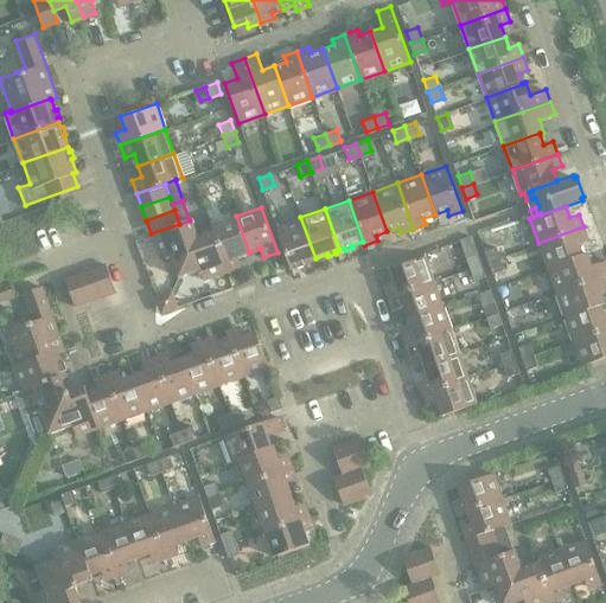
[(236,216),(211,225),(214,231),(214,230),(228,270),(241,265),(237,256),(249,252),(236,216)]
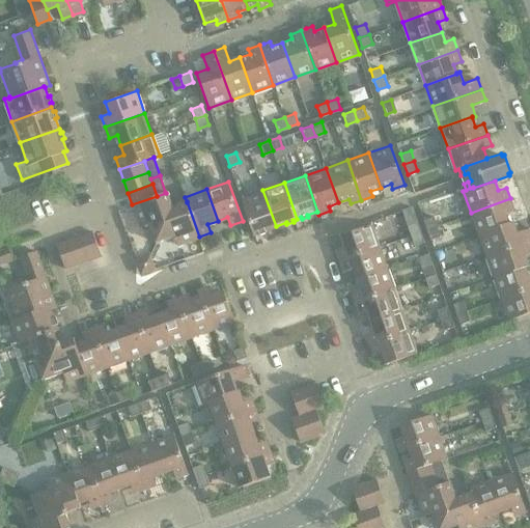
[(276,226),(262,190),(241,198),(254,233),(258,232),(259,234),(266,231),(266,229),(276,226)]
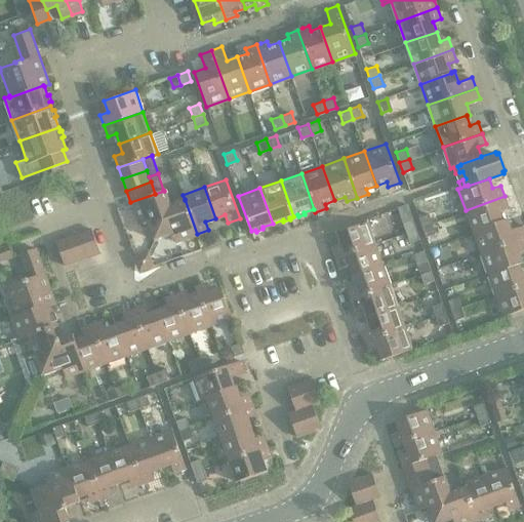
[(155,194),(130,202),(138,224),(148,219),(154,238),(170,204),(165,189),(163,190),(164,191),(155,194)]
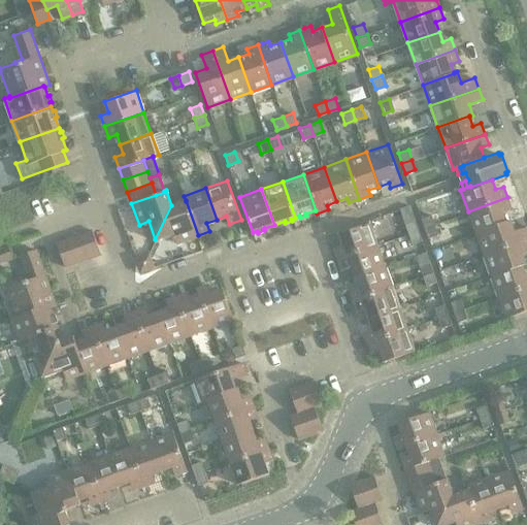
[(507,197),(468,211),(475,232),(506,222),(506,221),(503,211),(512,208),(507,197)]
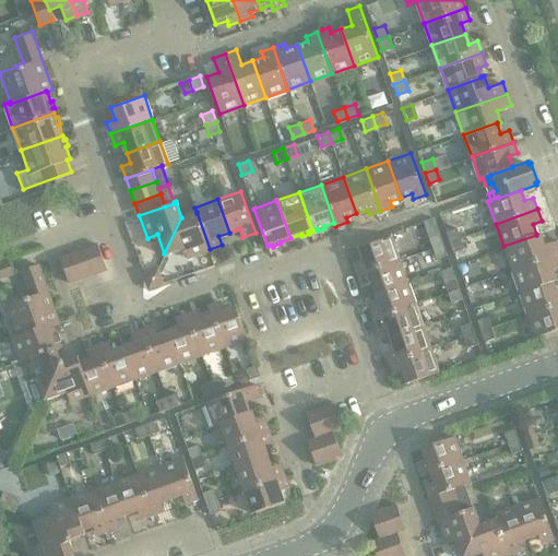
[(181,217),(164,253),(183,247),(188,257),(210,249),(197,212),(197,213),(181,217)]
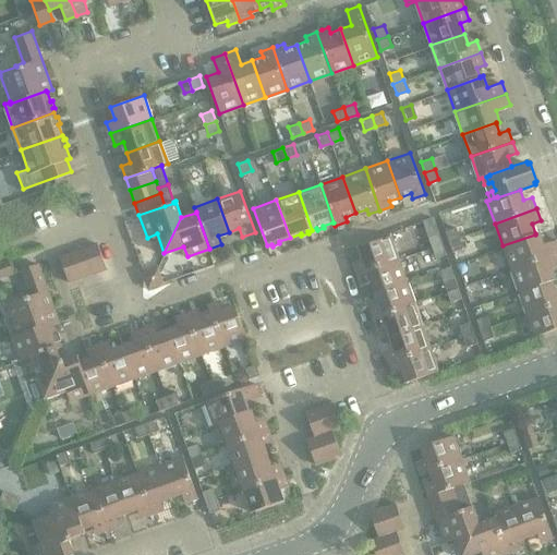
[(433,217),(424,220),(427,228),(435,226),(433,217)]
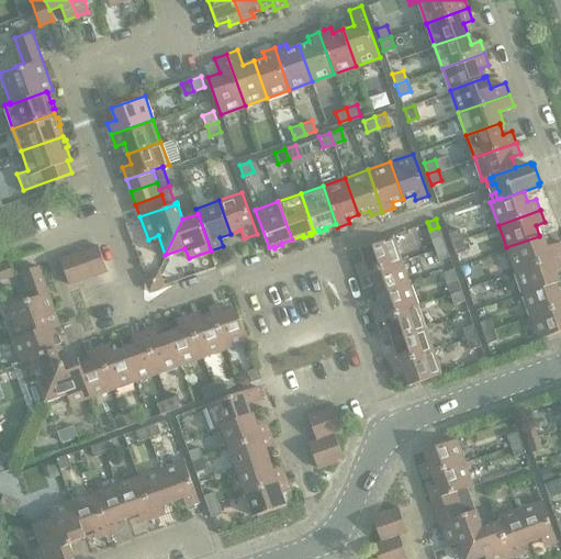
[(448,232),(451,242),(462,238),(458,227),(448,232)]
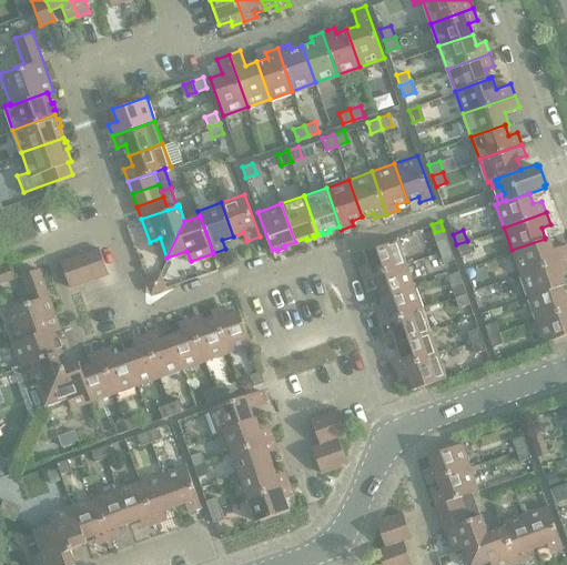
[(545,239),(512,250),(519,273),(566,255),(566,242),(553,248),(548,235),(545,238),(545,239)]
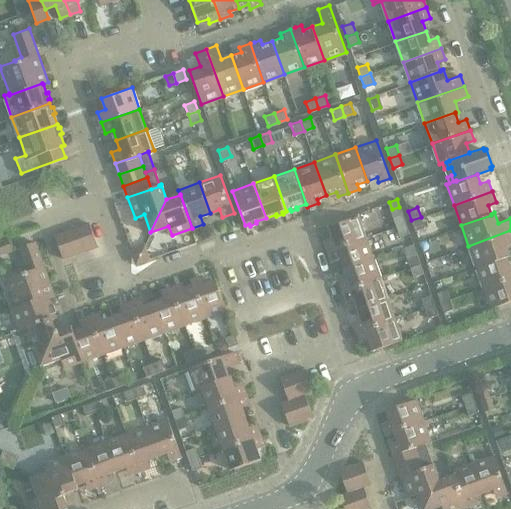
[(392,216),(396,226),(406,222),(402,213),(392,216)]
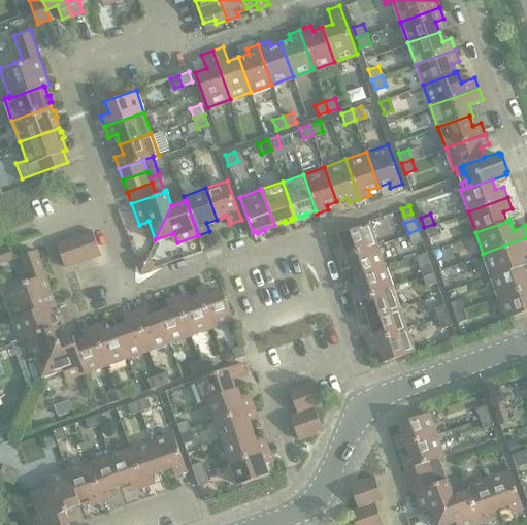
[(341,243),(333,247),(337,258),(377,243),(369,222),(338,233),(341,243)]
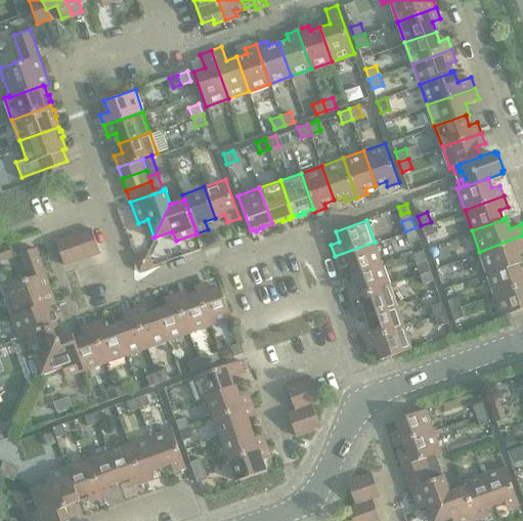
[(431,222),(421,225),(424,235),(434,232),(431,222)]
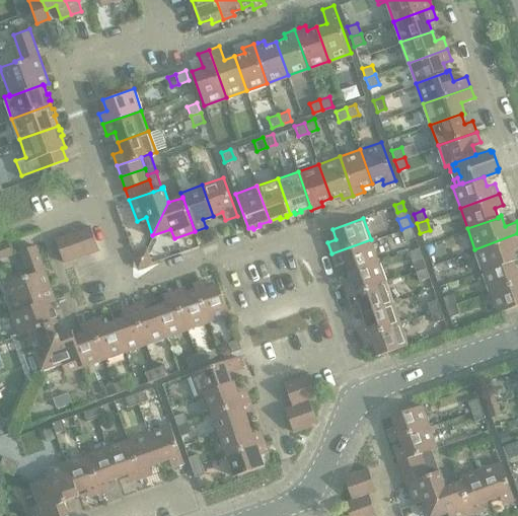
[(90,225),(78,229),(86,252),(98,248),(90,225)]
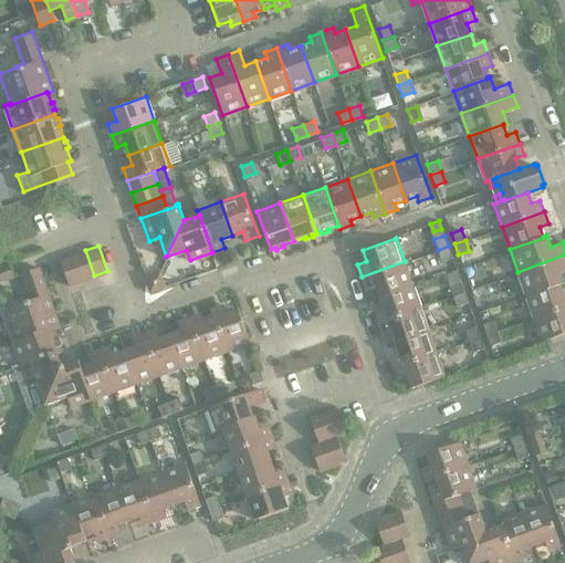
[(449,246),(438,250),(441,260),(452,257),(449,246)]
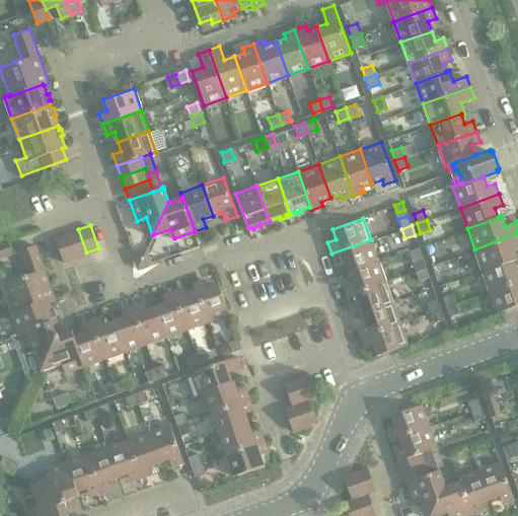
[(78,229),(67,233),(75,256),(86,252),(78,229)]
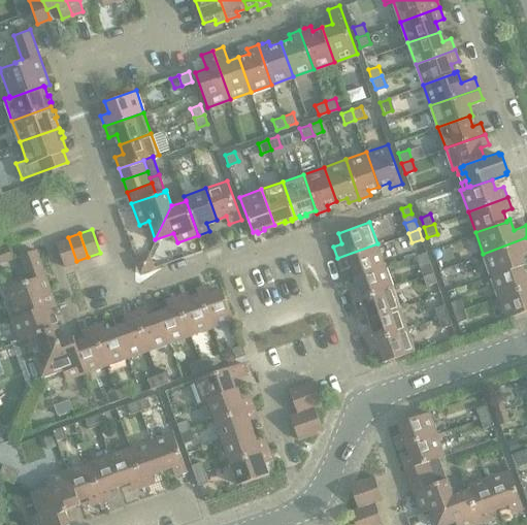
[(76,261),(68,237),(56,241),(65,265),(76,261)]
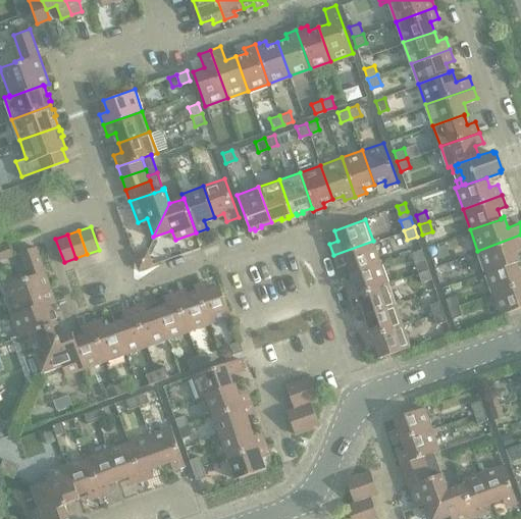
[(520,235),(477,251),(484,271),(516,260),(516,261),(519,260),(516,249),(520,247),(520,235)]
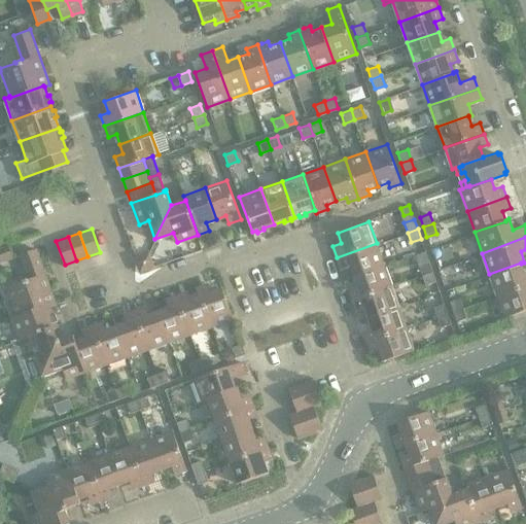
[(377,243),(337,257),(341,269),(349,266),(352,275),(384,265),(377,243)]
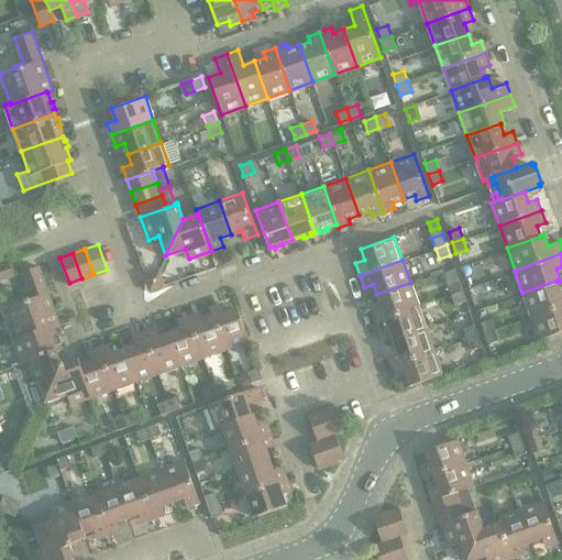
[(8,261),(0,264),(0,278),(12,274),(8,261)]
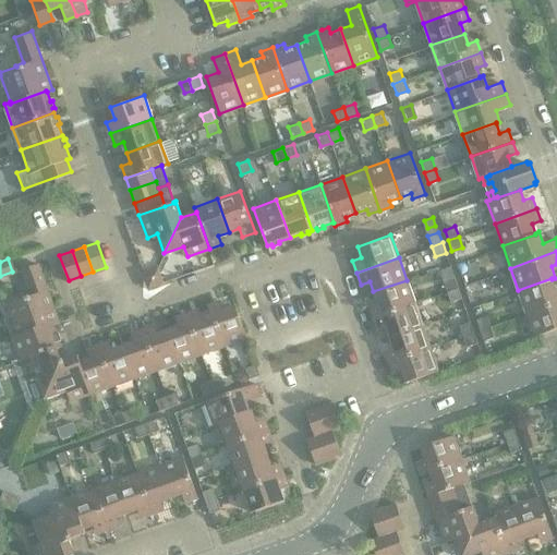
[(5,304),(16,334),(16,335),(52,322),(53,323),(59,321),(38,263),(21,268),(31,293),(22,297),(23,298),(5,304)]
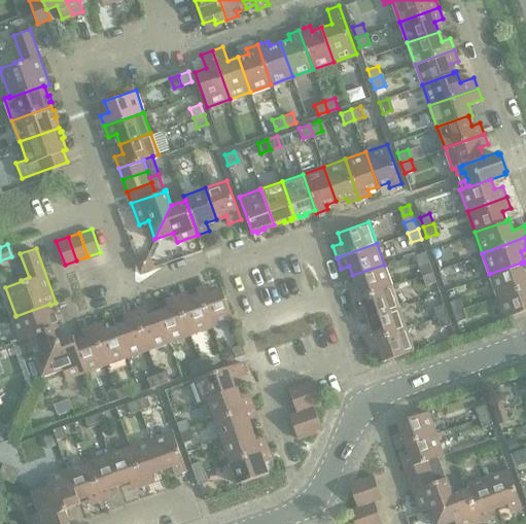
[(148,253),(142,255),(146,268),(152,266),(148,253)]
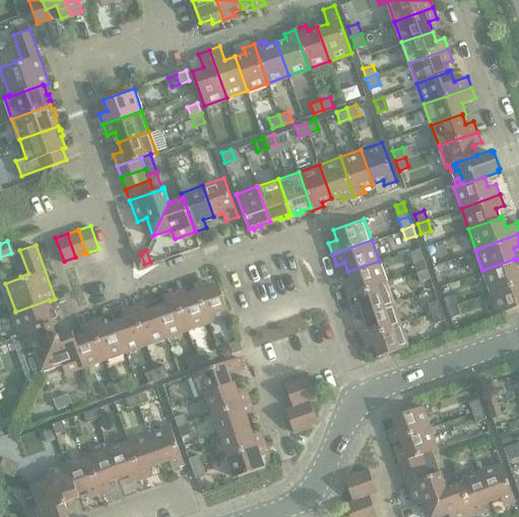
[(140,252),(133,254),(138,267),(144,264),(140,252)]
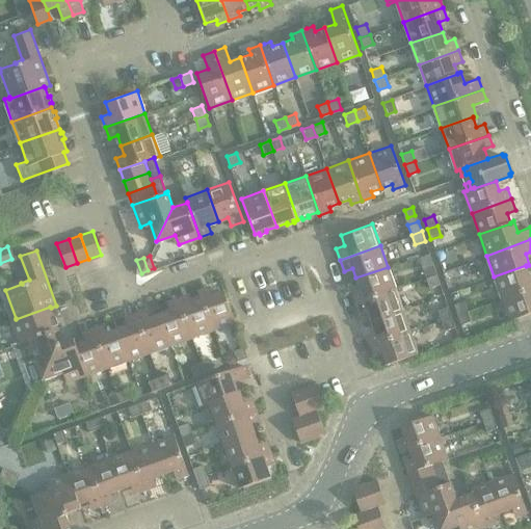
[(423,267),(426,276),(436,273),(432,263),(423,267)]
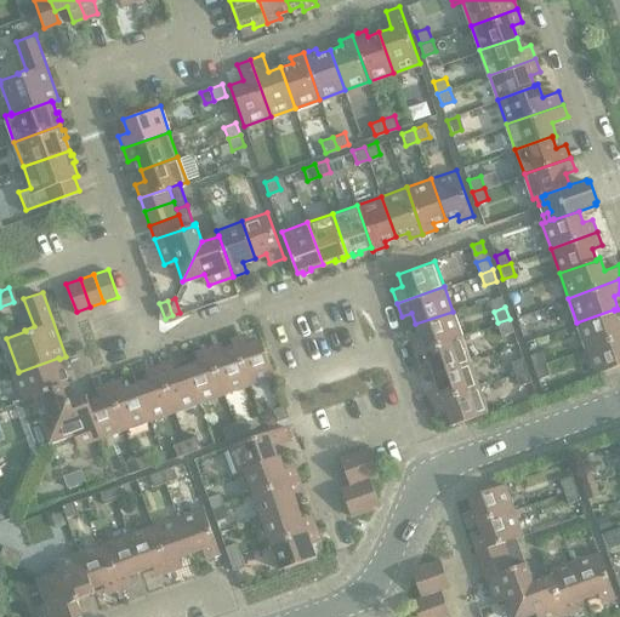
[(614,309),(576,323),(586,347),(619,335),(619,320),(618,321),(614,310),(614,309)]
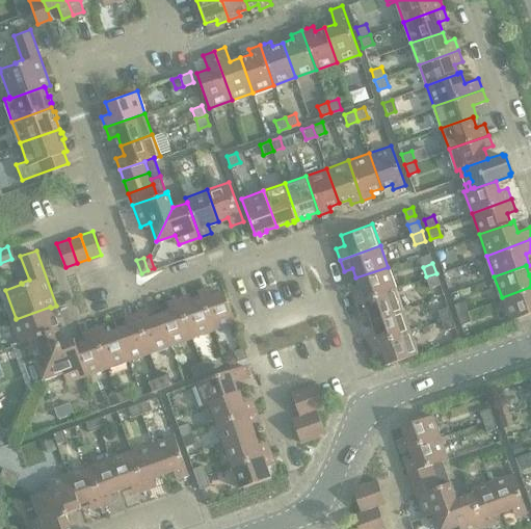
[(360,288),(351,291),(355,302),(395,288),(388,267),(355,278),(360,288)]
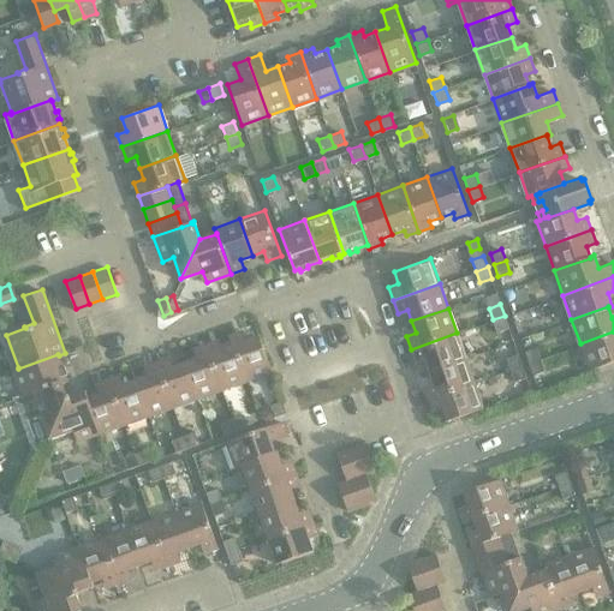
[(505,316),(493,319),(496,331),(508,327),(505,316)]
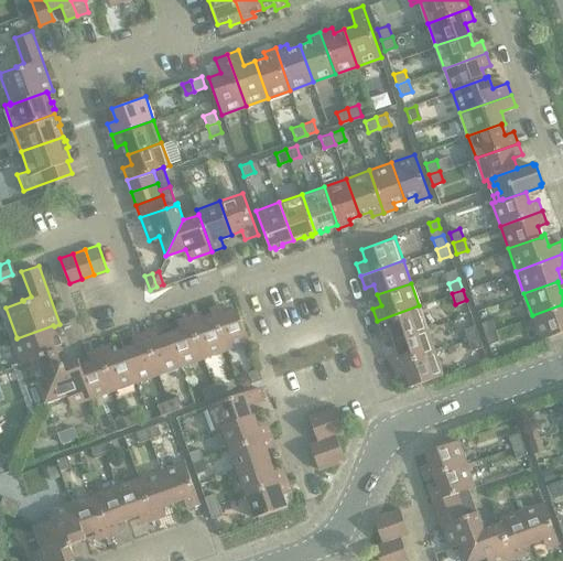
[(223,302),(209,308),(213,316),(214,315),(226,348),(249,341),(237,308),(225,311),(223,302)]
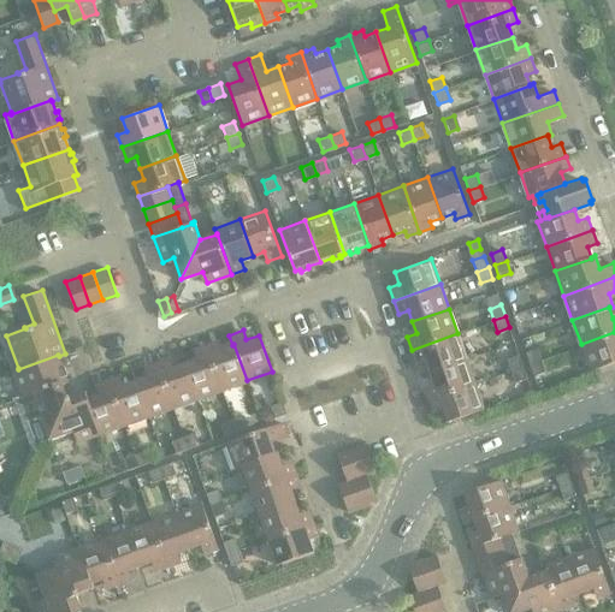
[(614,332),(581,344),(590,370),(614,361),(614,332)]
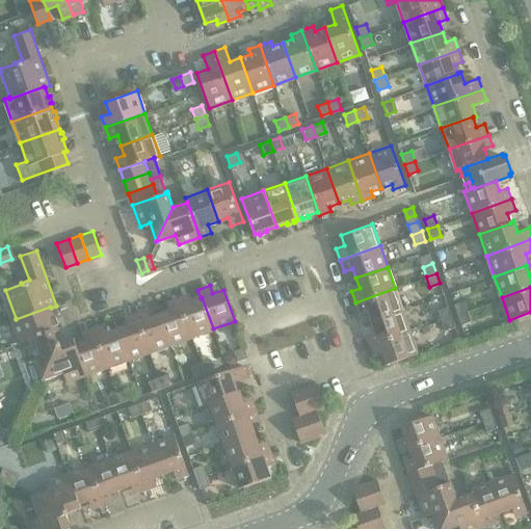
[(395,288),(355,302),(360,313),(368,311),(371,320),(402,310),(395,288)]
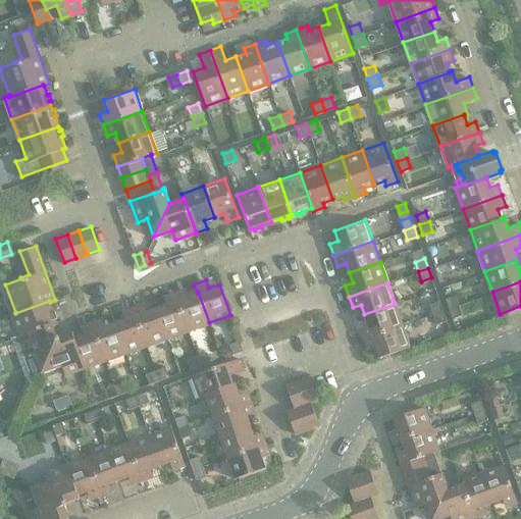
[(185,288),(178,290),(174,292),(188,330),(209,322),(198,292),(197,293),(188,296),(185,288)]
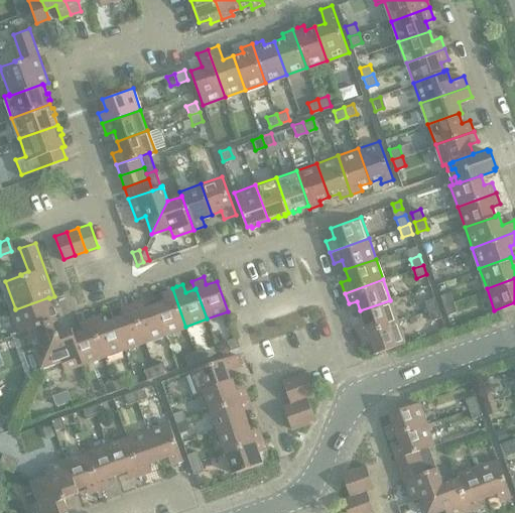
[(161,291),(164,299),(154,303),(165,334),(185,327),(172,288),(161,291)]
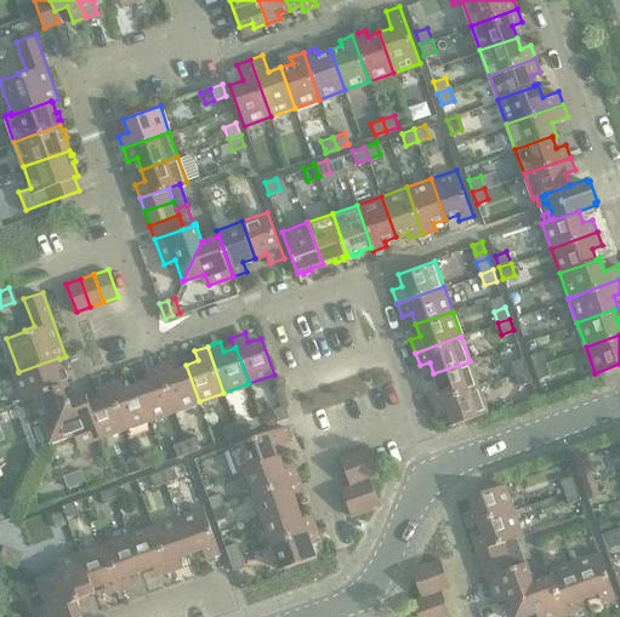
[(529,354),(534,366),(546,361),(541,350),(529,354)]
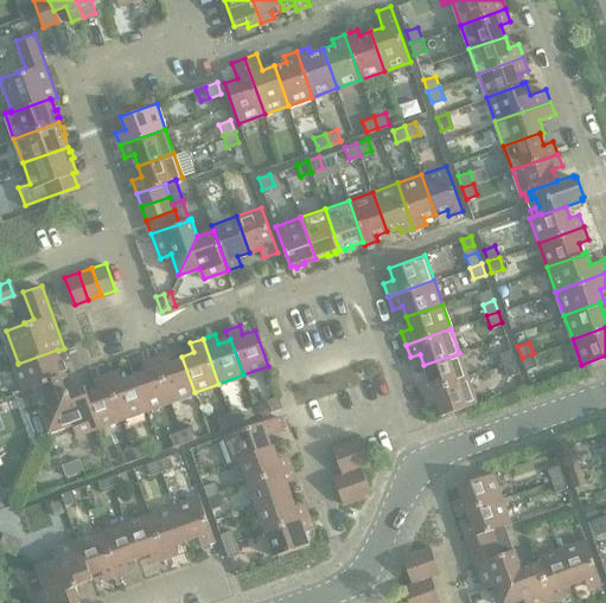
[(499,352),(503,364),(515,360),(511,348),(499,352)]
